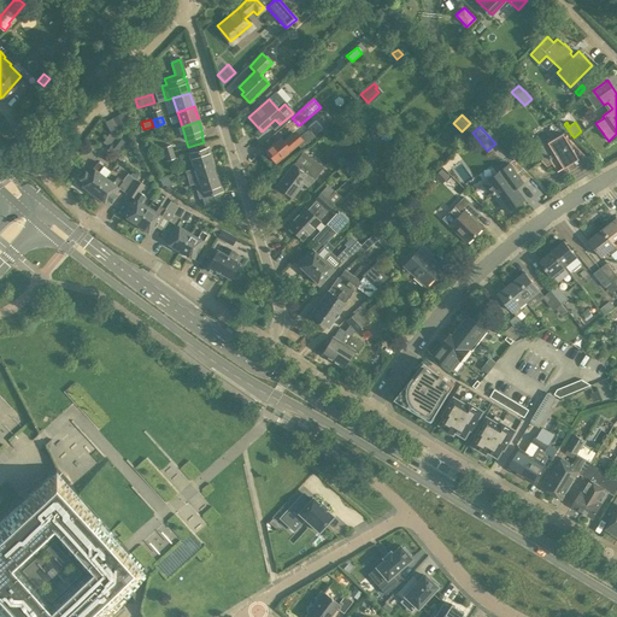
[(285,142),(281,137),(265,151),(276,163),(292,151),(291,151),(299,145),(301,148),(315,137),(310,130),(299,139),(294,134),(285,142)]
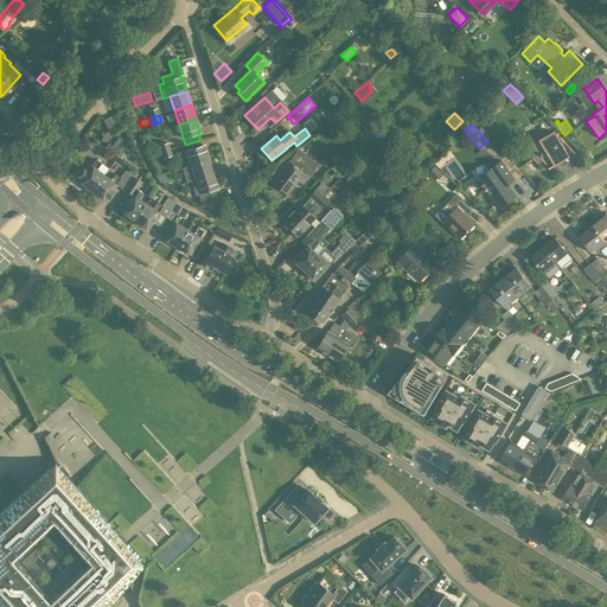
[(107,131),(101,140),(106,142),(112,134),(107,131)]
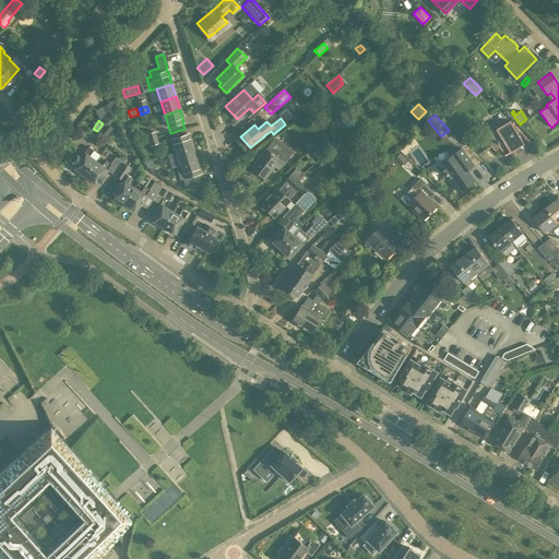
[(509,121),(484,137),(491,147),(495,152),(500,149),(504,156),(515,150),(519,154),(533,145),(512,125),(511,125),(509,121)]
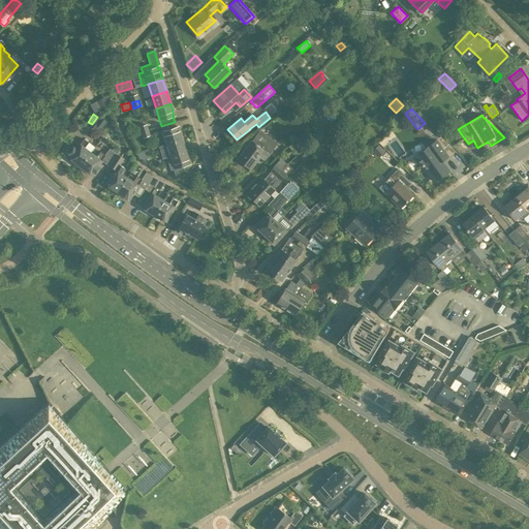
[(163,132),(166,145),(182,139),(178,127),(176,128),(175,122),(161,126),(163,132)]
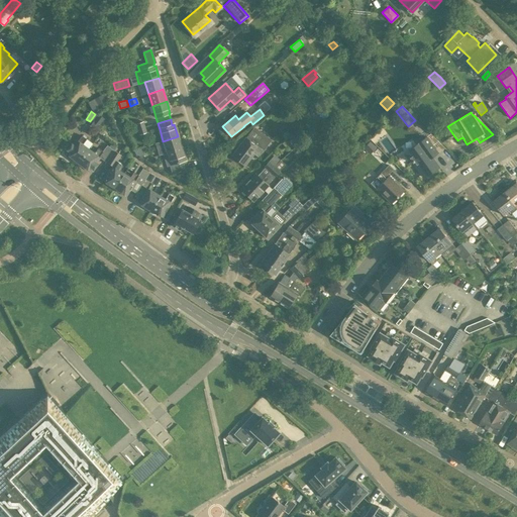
[(99,132),(103,127),(94,120),(90,126),(99,132)]
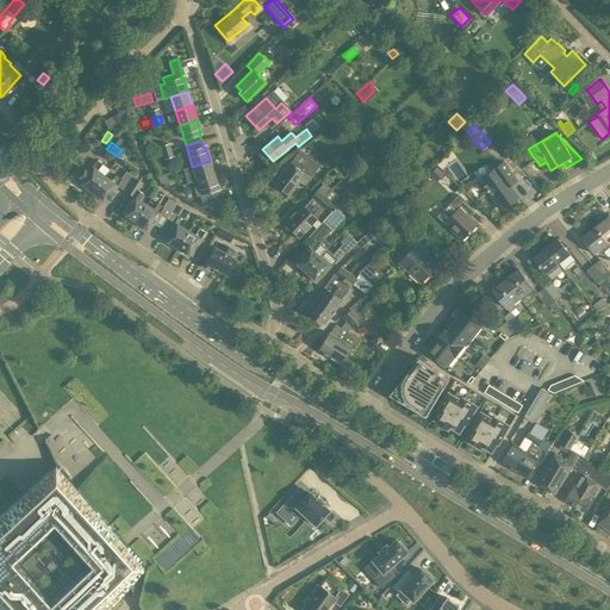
[(274,185),(288,195),(305,173),(311,178),(321,166),(300,150),(297,155),(274,185)]
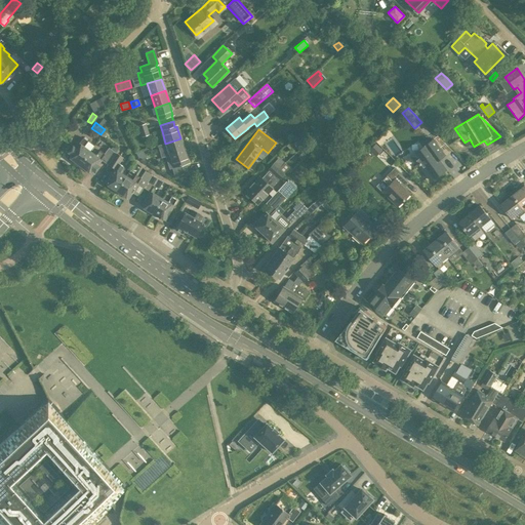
[(307,139),(317,149),(323,143),(313,133),(307,139)]
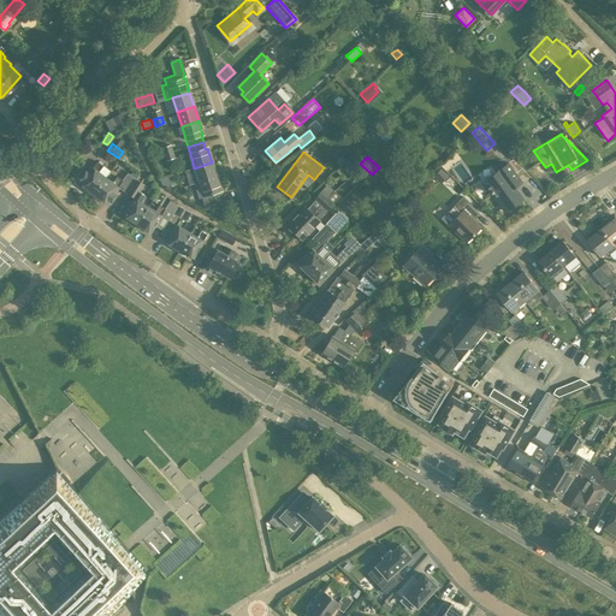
[(87,190),(86,191),(92,195),(105,178),(99,173),(104,167),(96,163),(93,169),(92,167),(87,173),(84,171),(80,179),(81,181),(78,184),(87,190)]
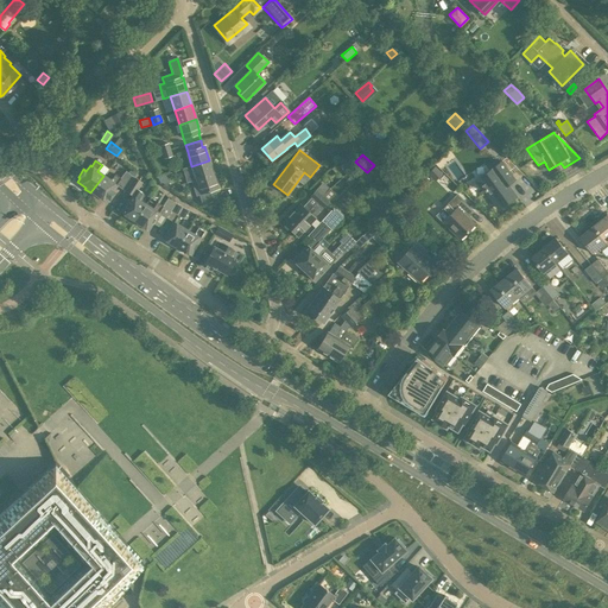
[(209,160),(191,166),(183,169),(188,183),(191,182),(196,179),(196,181),(213,175),(209,160)]
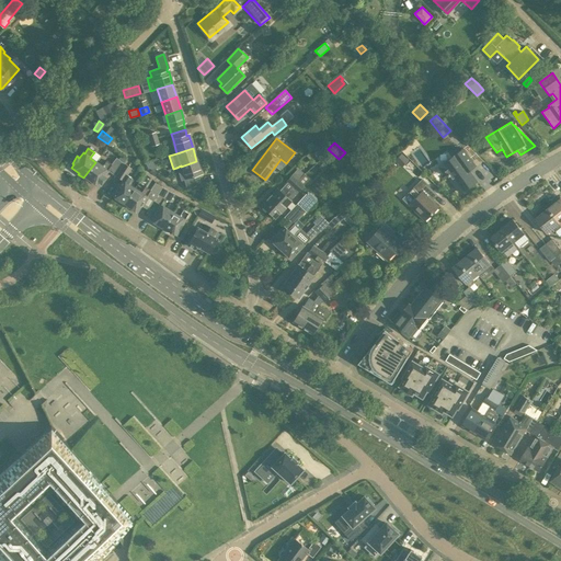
[(469,171),(476,167),(464,149),(451,157),(453,159),(441,168),(458,192),(476,180),(469,171)]
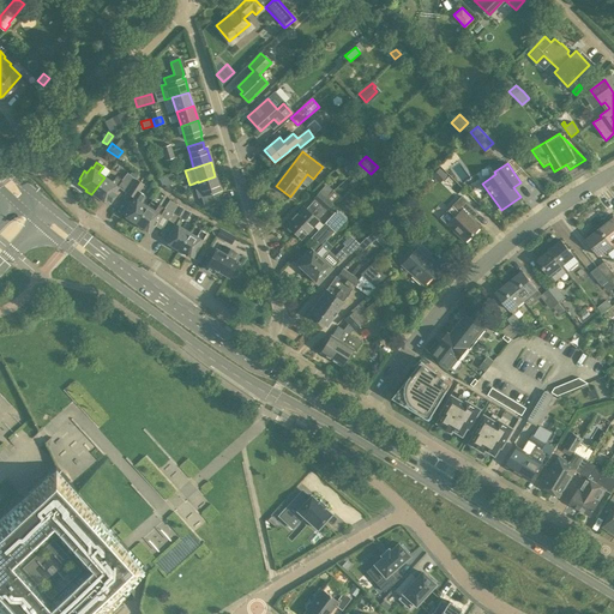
[(445,175),(439,168),(432,175),(439,182),(445,175)]
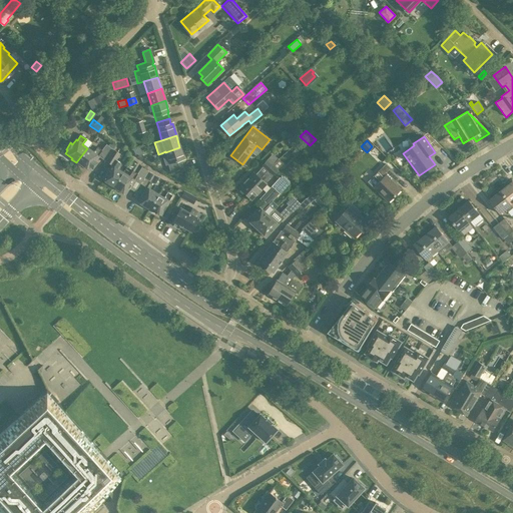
[(308,147),(303,142),(292,152),(297,157),(308,147)]
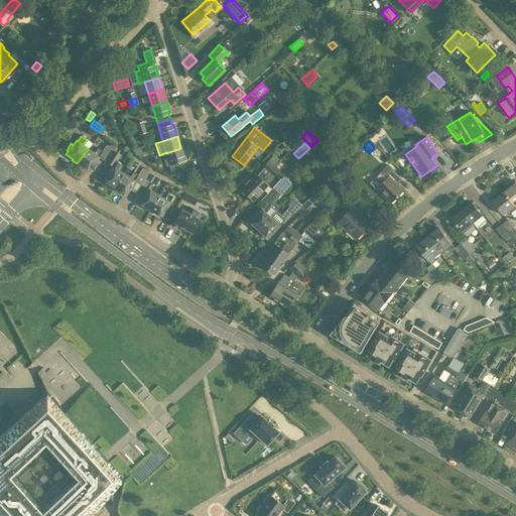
[(96,162),(100,157),(106,162),(113,150),(107,145),(103,150),(100,147),(99,149),(98,148),(94,153),(88,149),(77,163),(82,167),(82,166),(89,171),(92,168),(93,169),(98,163),(96,162)]
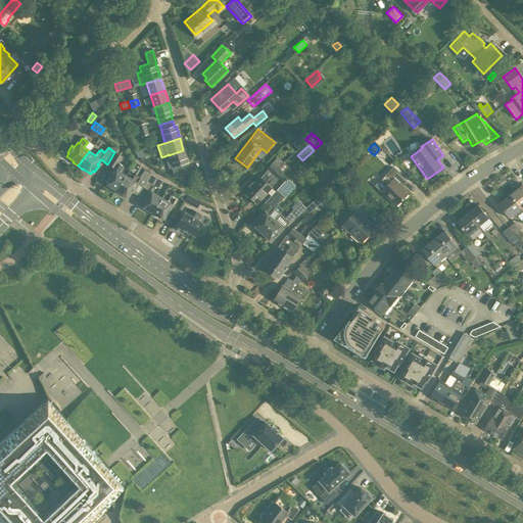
[(142,150),(136,152),(139,159),(140,159),(145,156),(142,150)]
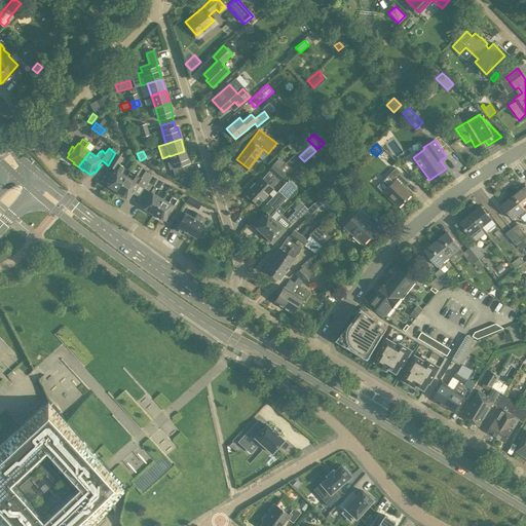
[(184,151),(170,156),(170,155),(165,157),(170,170),(173,168),(175,177),(188,173),(186,163),(188,162),(184,151)]
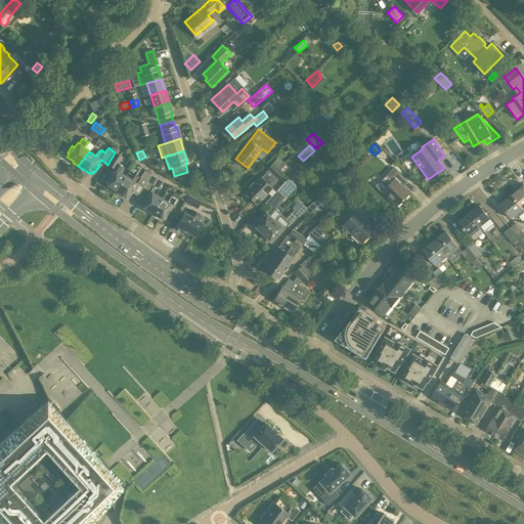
[(112,189),(116,191),(125,176),(119,172),(123,167),(118,164),(122,157),(115,153),(107,165),(114,169),(104,183),(111,187),(112,189)]
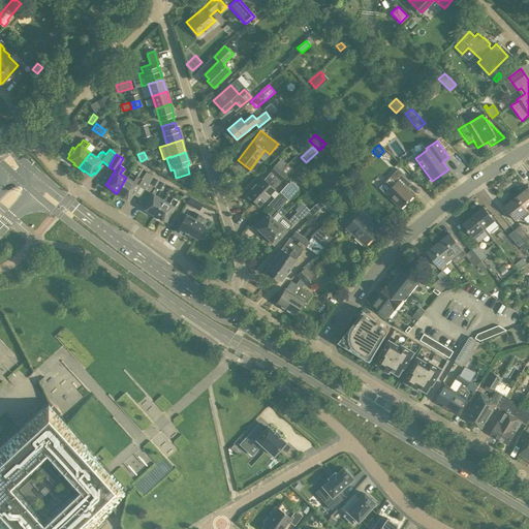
[(253,200),(272,180),(275,176),(281,169),(276,165),(270,172),(271,173),(263,180),(261,178),(246,194),(253,200)]
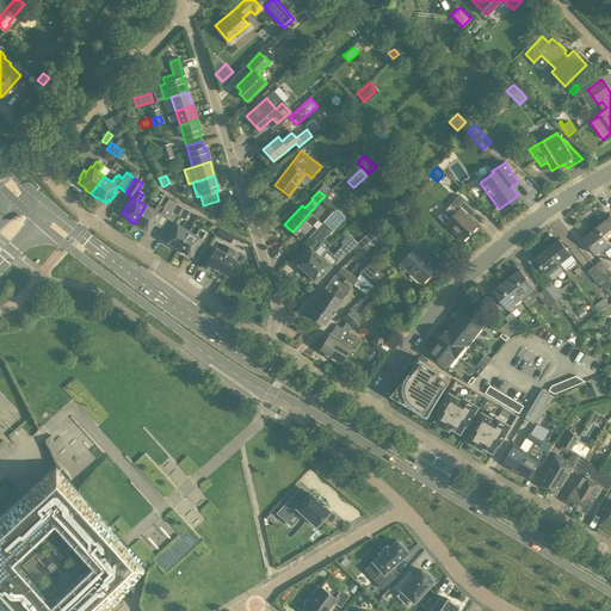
[(331,202),(325,196),(318,203),(325,209),(331,202)]
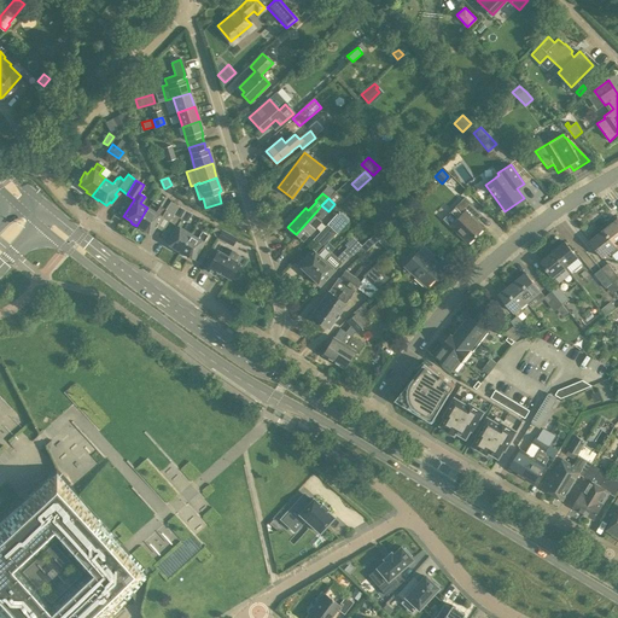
[(467,244),(483,228),(472,219),(478,211),(465,198),(450,213),(458,219),(449,226),(467,244)]
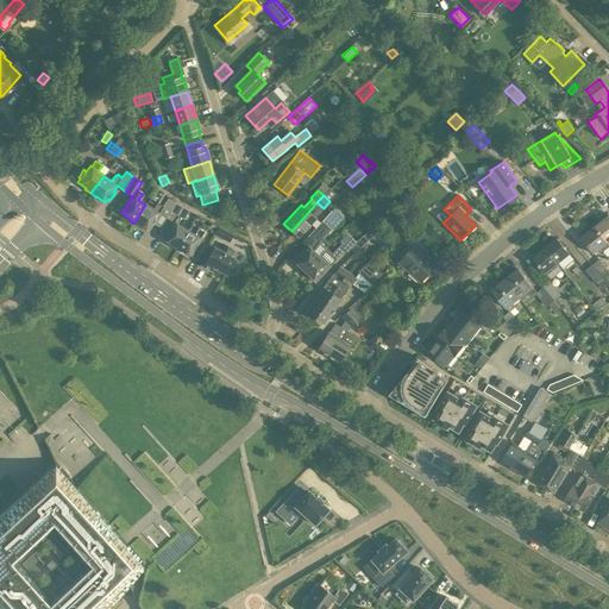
[(152,209),(145,205),(135,223),(139,226),(140,226),(149,231),(159,214),(167,218),(176,203),(168,198),(162,206),(157,202),(152,209)]
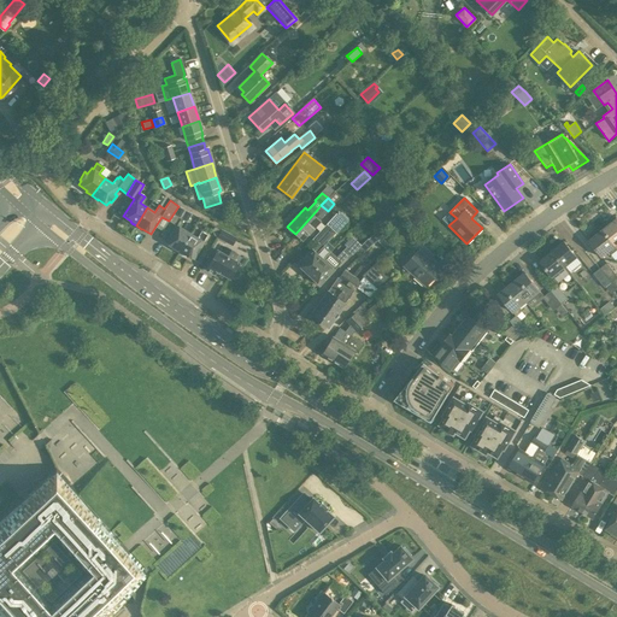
[(192,213),(178,206),(175,211),(188,219),(192,213)]
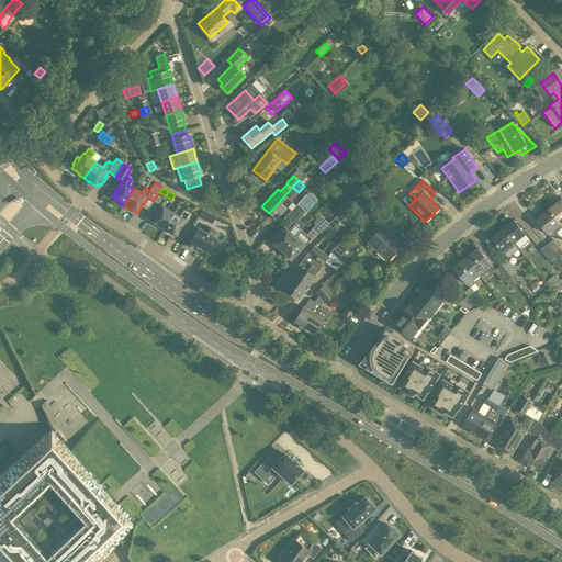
[(294,195),(289,191),(269,213),(277,220),(292,202),(290,200),(294,195)]
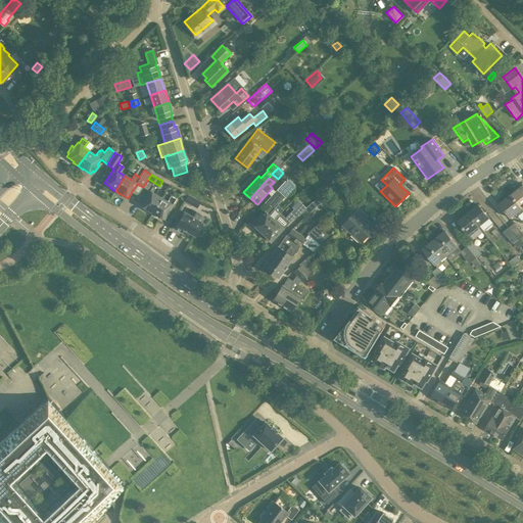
[(252,225),(262,233),(274,220),(269,215),(294,187),(286,180),(266,202),(270,205),(265,211),(252,225)]
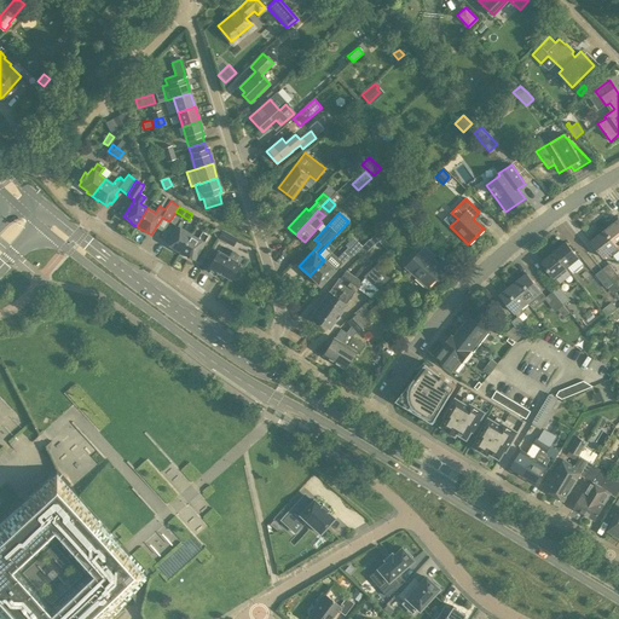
[(618,219),(605,230),(618,247),(618,246),(618,219)]
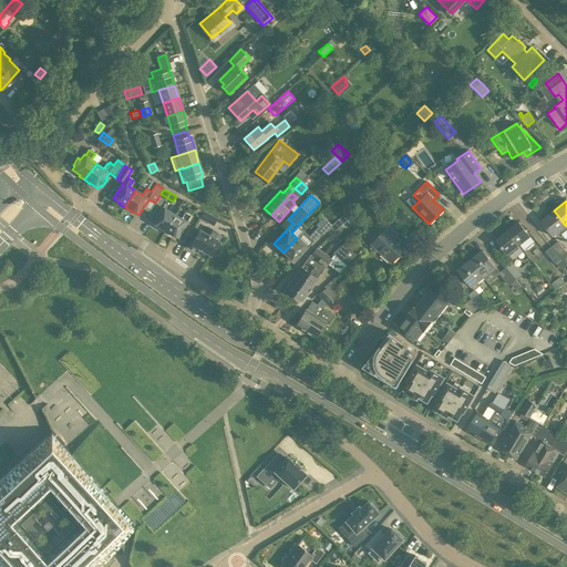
[(151,223),(164,230),(174,214),(167,210),(171,205),(165,202),(162,207),(161,206),(151,223)]
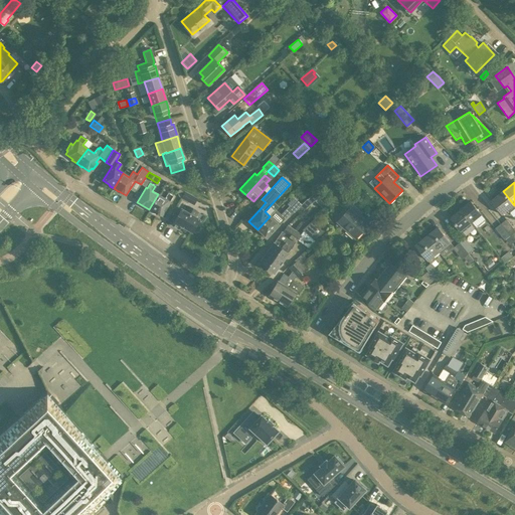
[(194,205),(198,198),(184,191),(184,192),(182,197),(181,198),(194,205)]
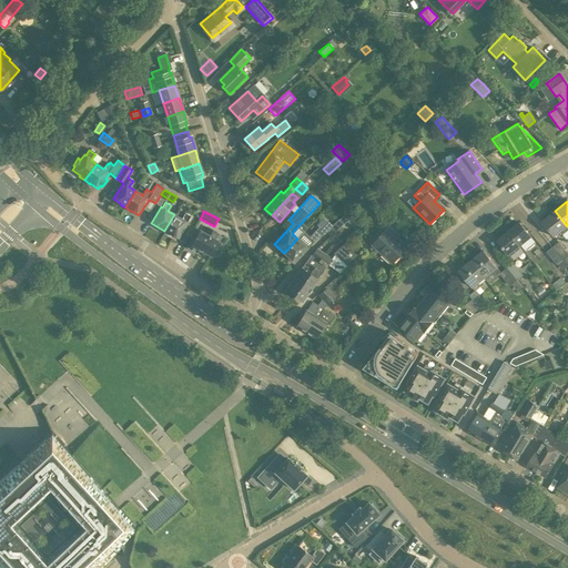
[(353,215),(348,211),(340,220),(344,224),(353,215)]
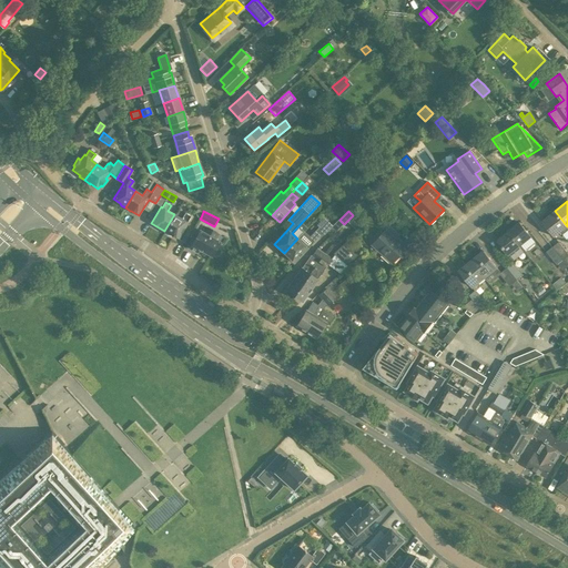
[(567,226),(567,227),(567,226),(555,211),(541,221),(554,237),(561,232),(563,234),(567,230),(567,226)]
